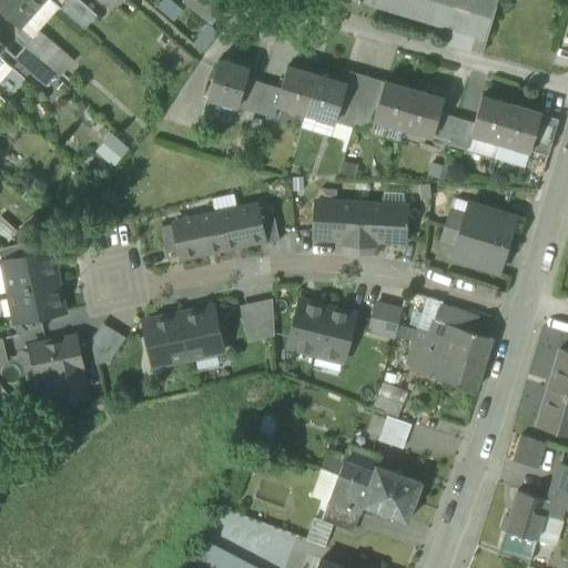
[(0,0),(0,9),(21,28),(44,0),(0,0)]
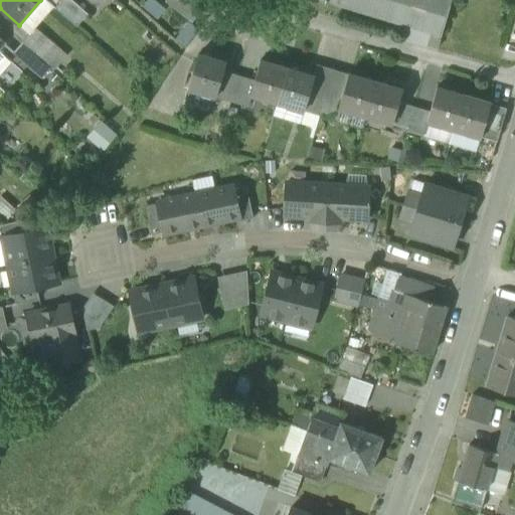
[(45,0),(76,27),(88,14),(71,0),(45,0)]
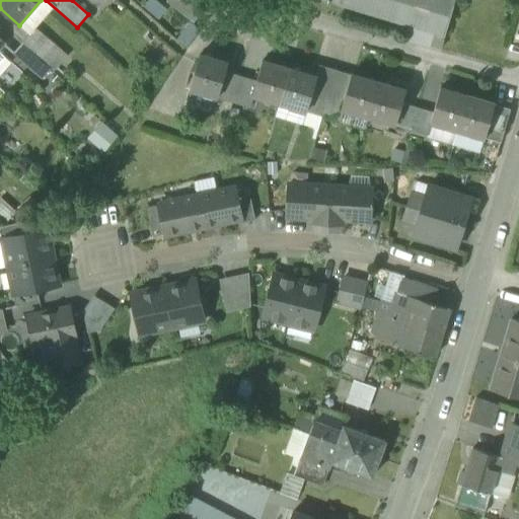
[(167,0),(166,2),(194,22),(210,1),(208,0),(167,0)]
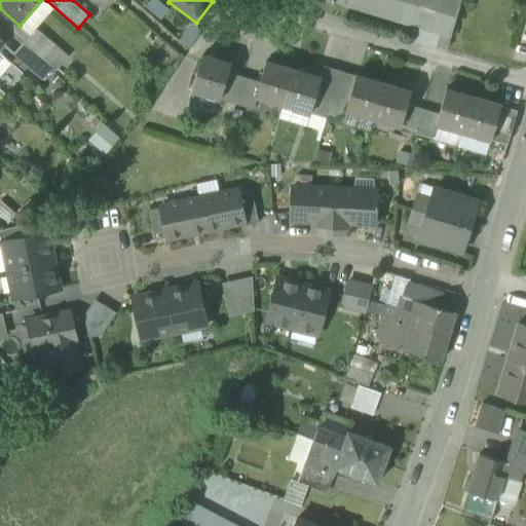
[(329,0),(330,1),(413,26),(450,36),(460,0),(329,0)]
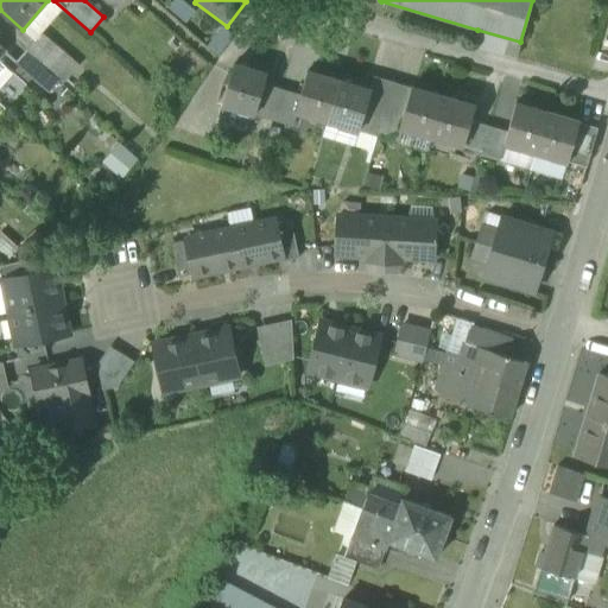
[(515,58),(520,42),(477,30),(473,44),(515,58)]
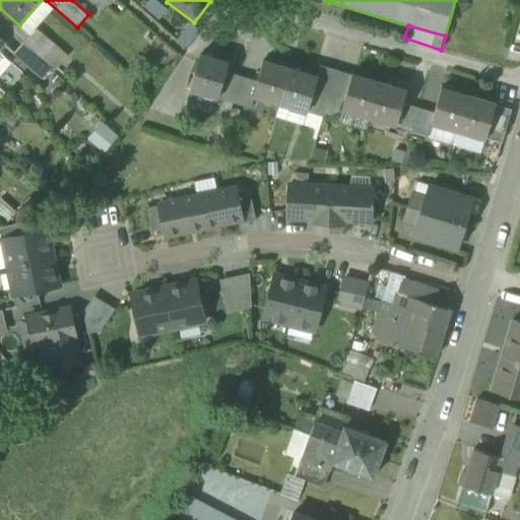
[(33,30),(21,44),(12,54),(41,79),(50,68),(53,70),(64,58),(51,47),(33,30)]
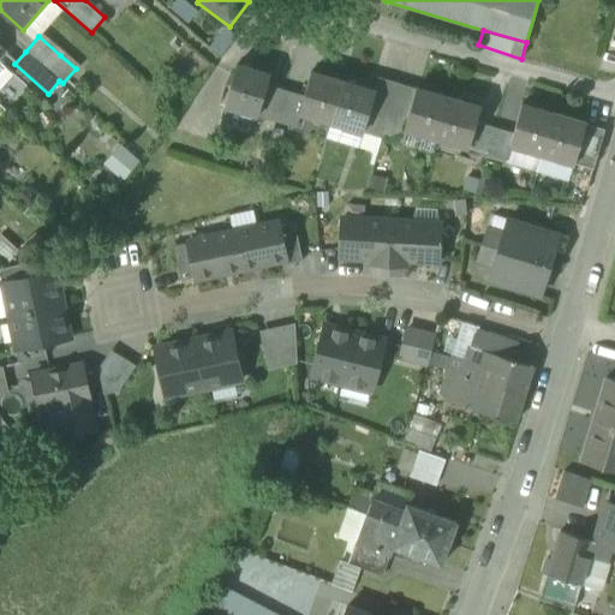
[(225,103),(258,114),(268,83),(272,72),(237,61),(225,103)]
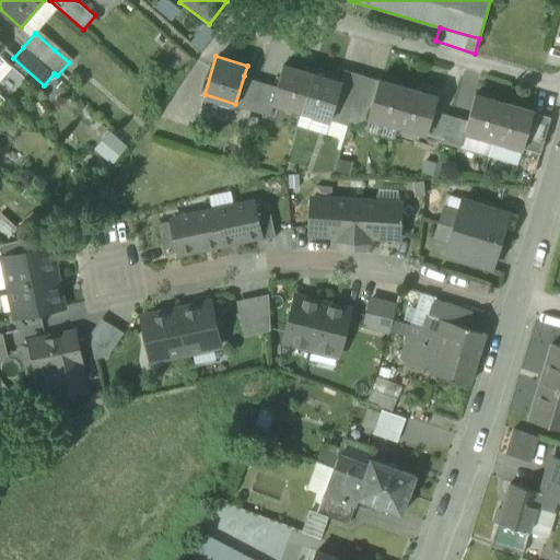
[(0,79),(11,67),(0,57),(0,79)]
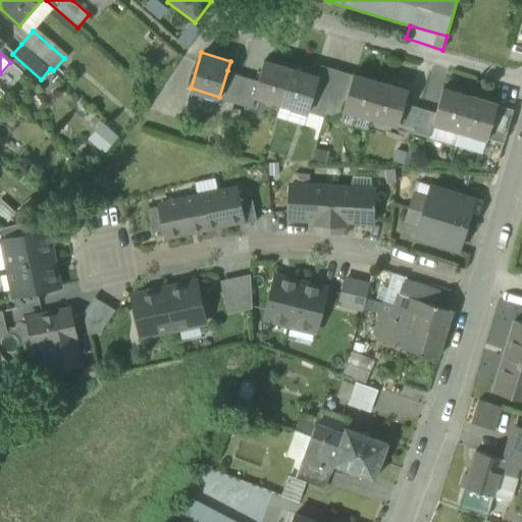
[(255,96),(280,104),(291,68),(262,60),(257,79),(252,96),(255,96)]
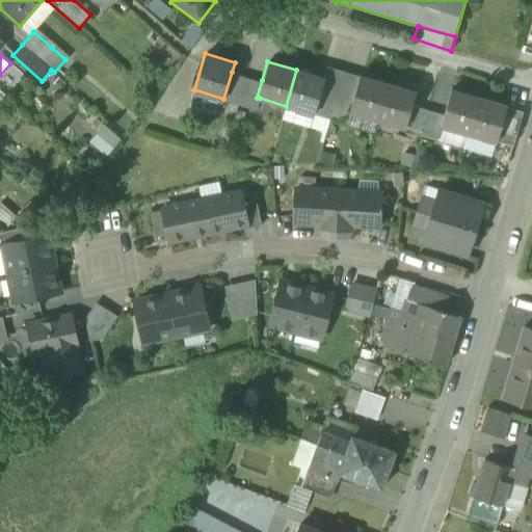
[(337,97),(343,71),(327,65),(324,78),(320,91),(337,97)]
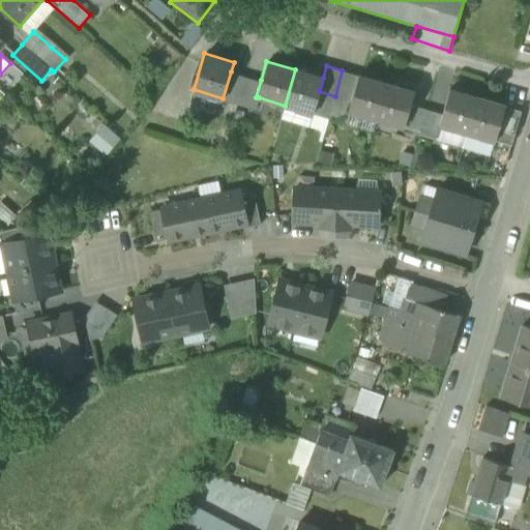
[(323,78),(295,69),(285,106),(313,114),(319,91),(323,78)]
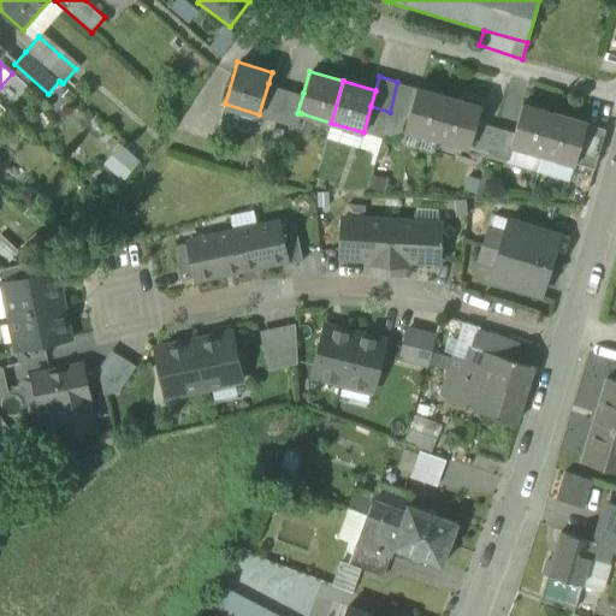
[(397,82),(390,112),(407,117),(415,87),(397,82)]
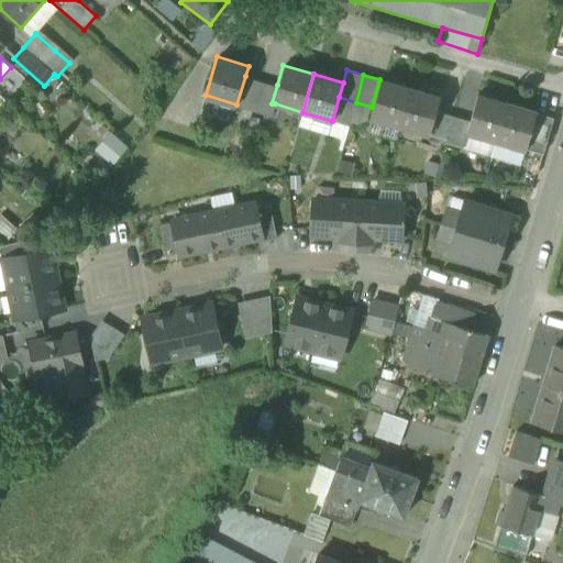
[(277,85),(262,80),(245,76),(236,105),(253,109),(272,114),(275,103),(272,103),(277,85)]
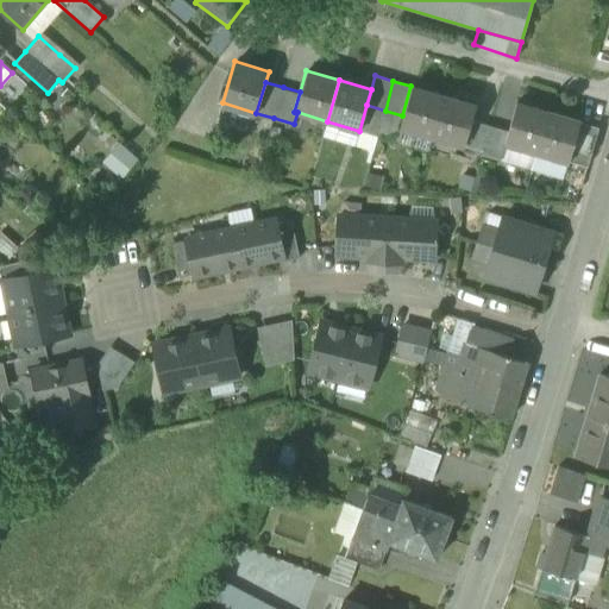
[(401,129),(432,138),(444,96),(410,86),(402,115),(399,127),(401,129)]
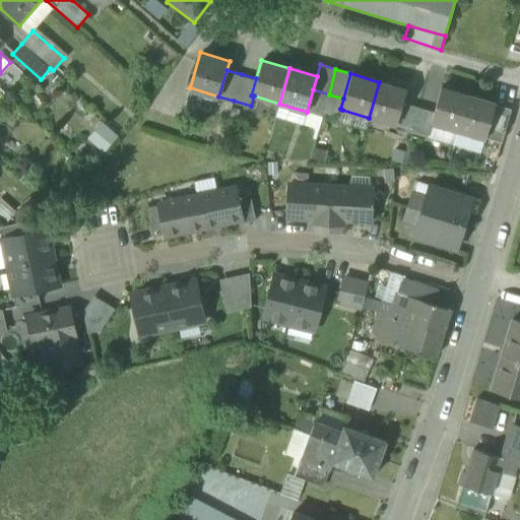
[(405,89),(379,82),(369,118),(395,125),(402,104),(405,89)]
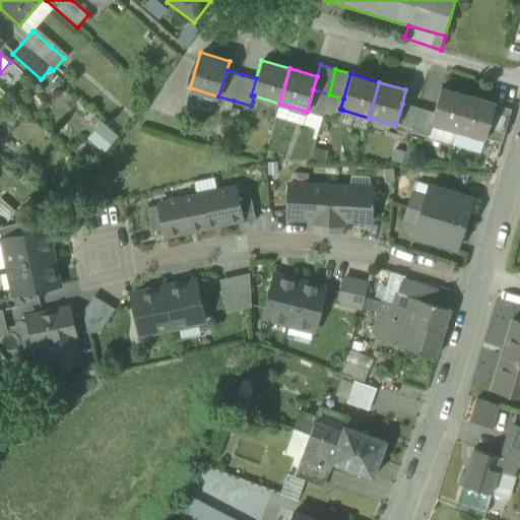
[(432,123),(458,131),(468,95),(440,87),(433,112),(430,123),(432,123)]
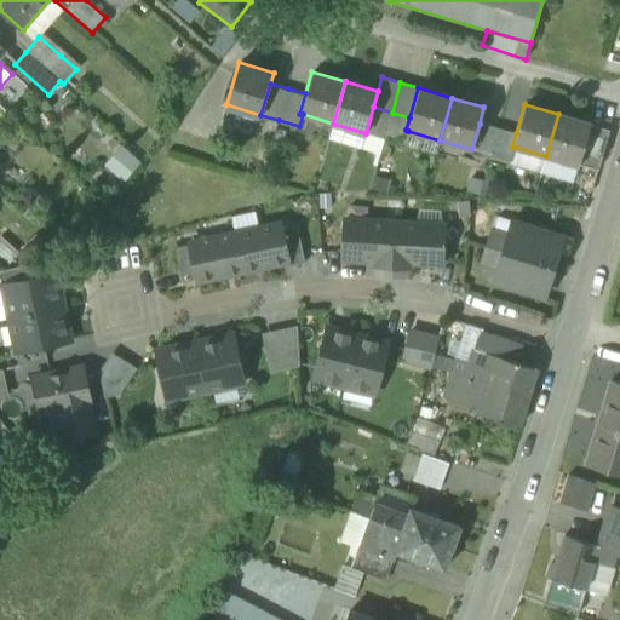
[(366,133),(384,138),(392,113),(373,107),(366,133)]
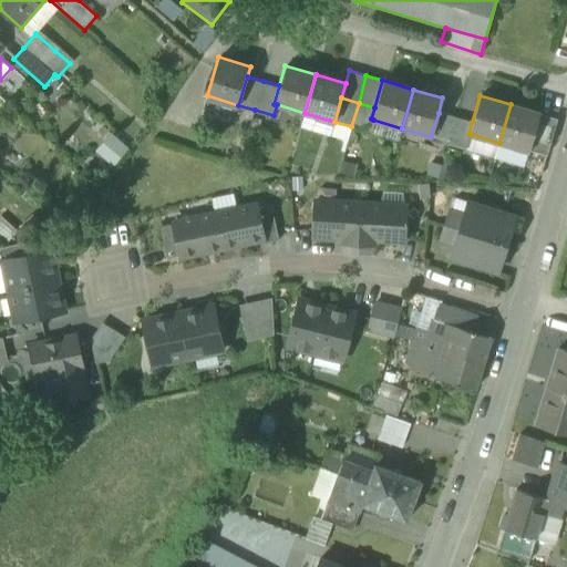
[(374,107),(359,103),(351,126),(370,132),(373,120),(371,119),(374,107)]
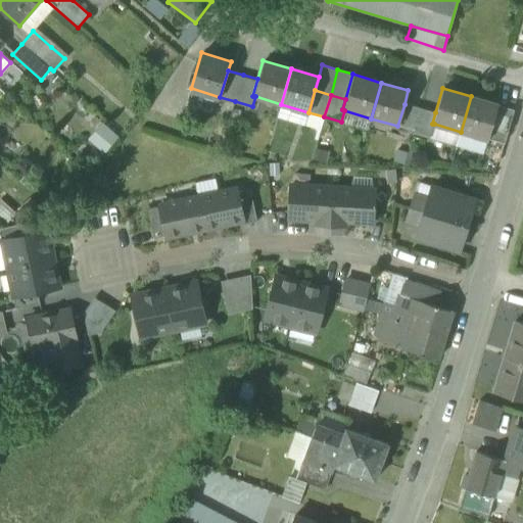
[(497,104),(471,96),(461,132),(487,140),(497,104)]
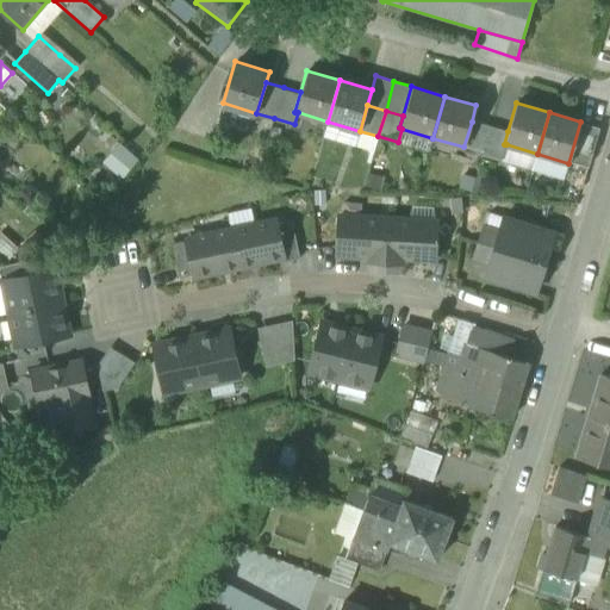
[(360,131),(328,122),(323,138),(373,153),(378,136),(360,131)]
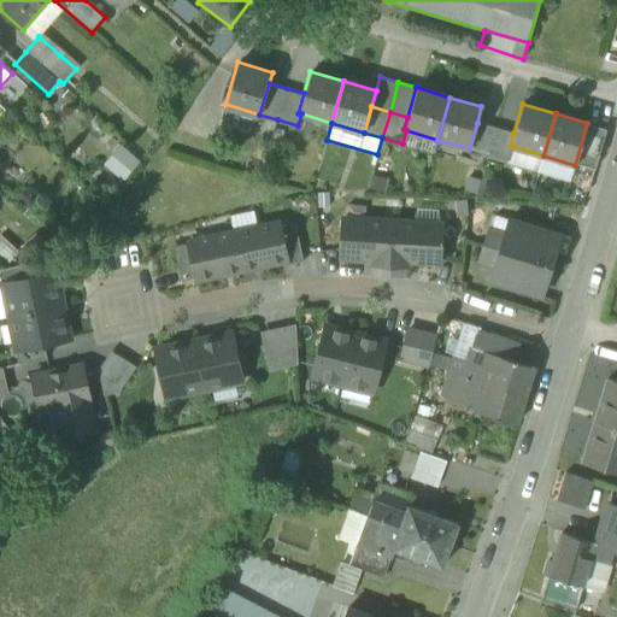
[(469,148),(488,154),(495,128),(477,123),(469,148)]
